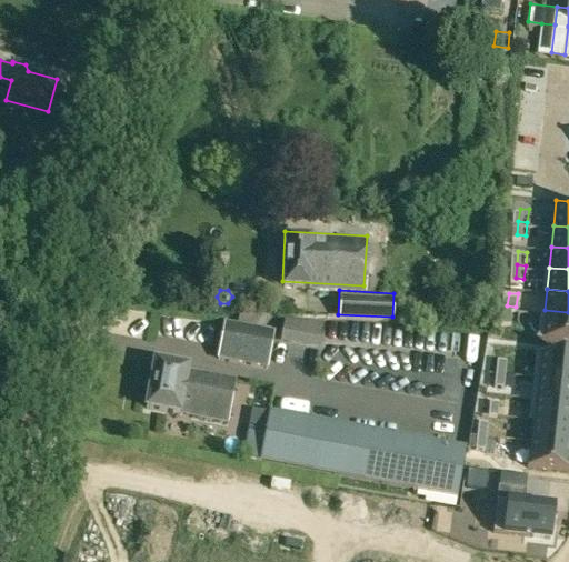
[(506,320),(515,321),(516,307),(507,305),(506,320)]
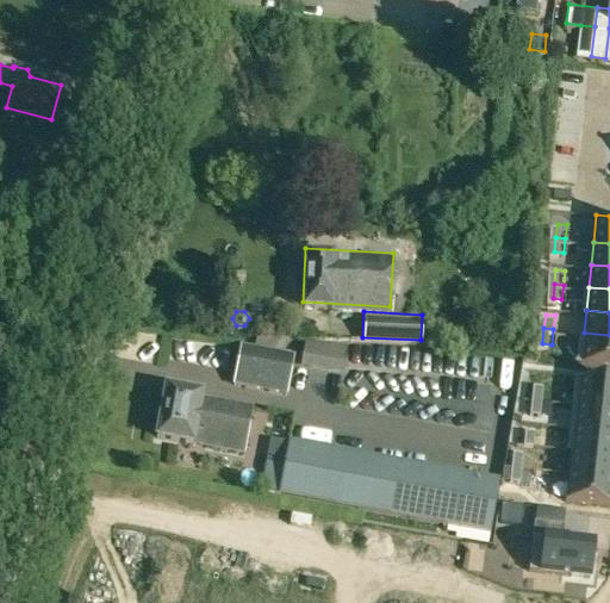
[(580,360),(609,362),(609,335),(584,333),(580,360)]
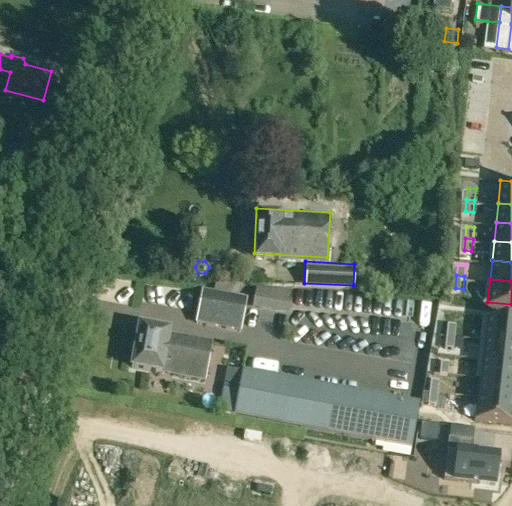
[(238,324),(244,292),(202,284),(196,316),(238,324)]
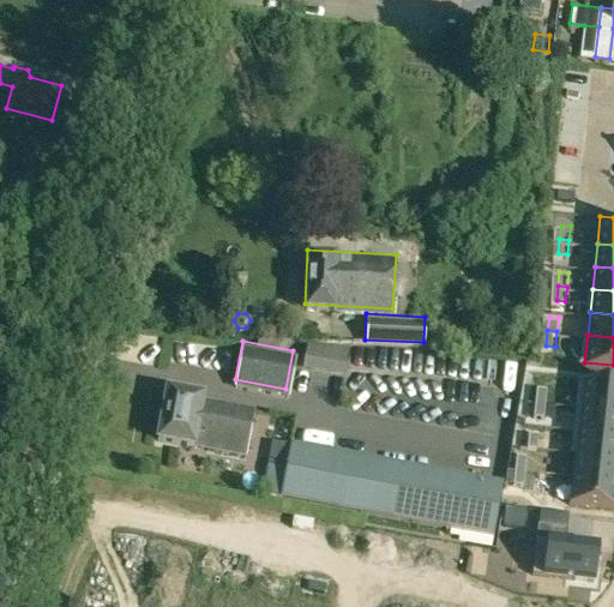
[(349,346),(336,342),(331,366),(345,368),(349,346)]
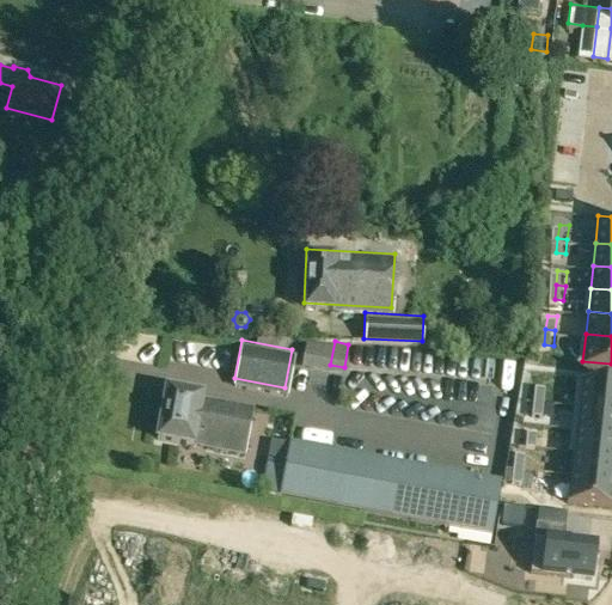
[(611,404),(611,377),(580,374),(576,402),(611,404)]
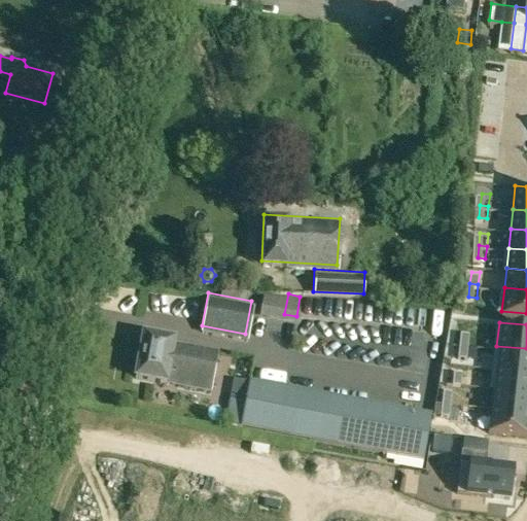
[(459,342),(467,343),(468,330),(460,328),(459,342)]
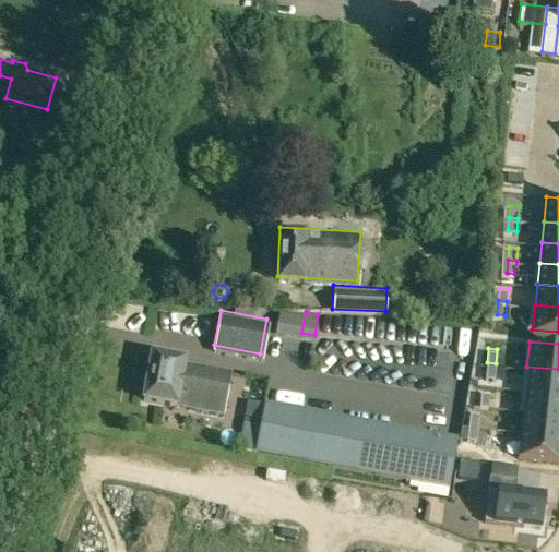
[(176,402),(176,398),(224,408),(232,368),(183,359),(183,357),(152,350),(144,395),(176,402)]
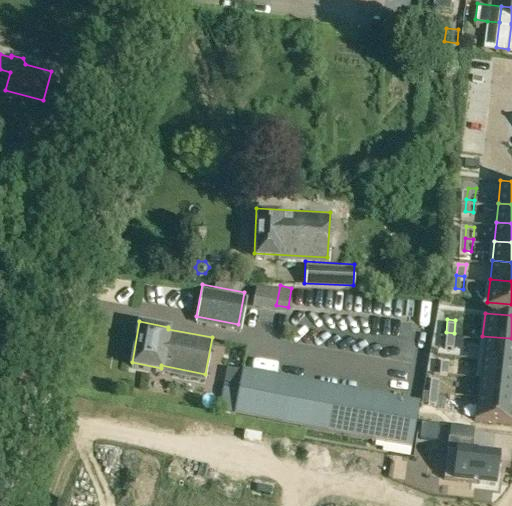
[(444,344),(452,345),(454,333),(446,332),(444,344)]
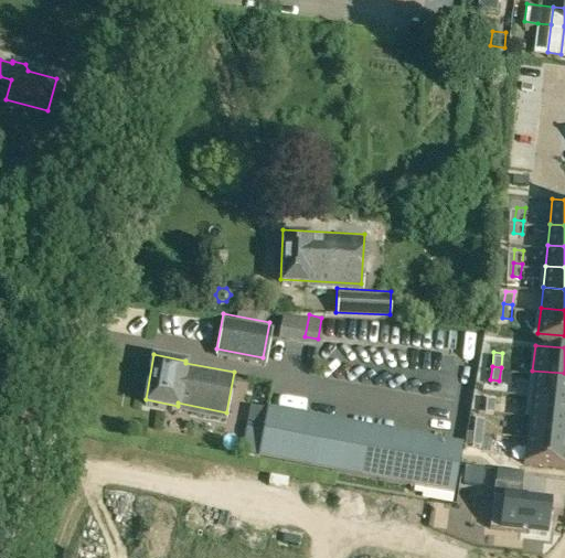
[(530,392),(564,395),(564,373),(532,371),(530,392)]
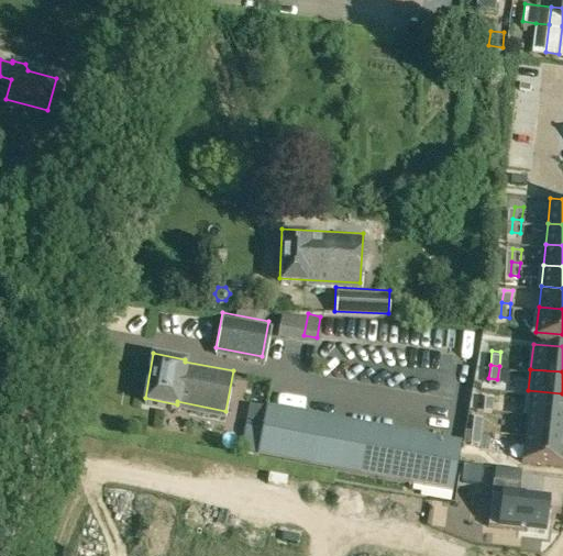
[(526,411),(562,414),(562,393),(528,390),(526,411)]
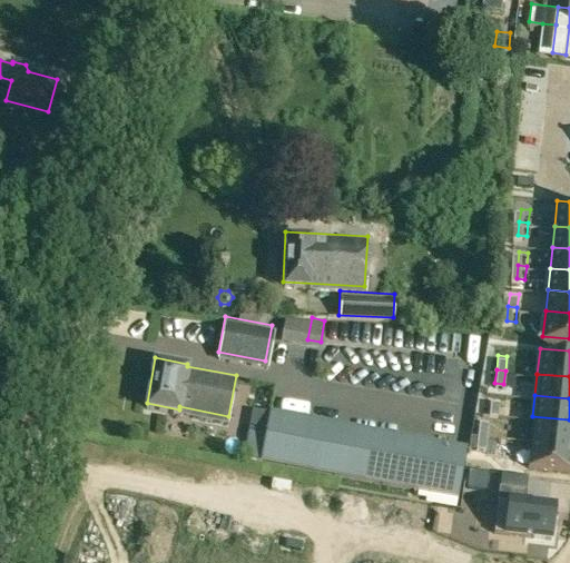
[(498,413),(500,398),(490,397),(489,412),(498,413)]
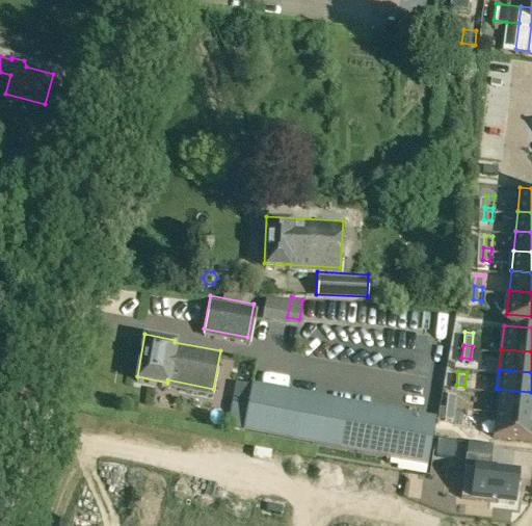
[(433,417),(250,383),(246,403),(231,400),(225,424),(425,462),(433,417)]
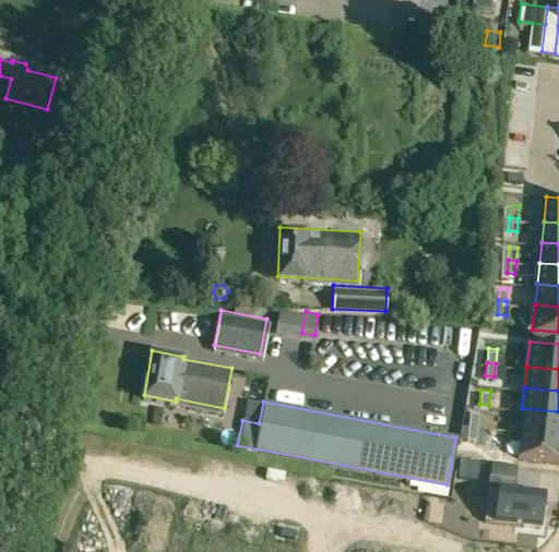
[(520,429),(558,432),(558,411),(522,408),(520,429)]
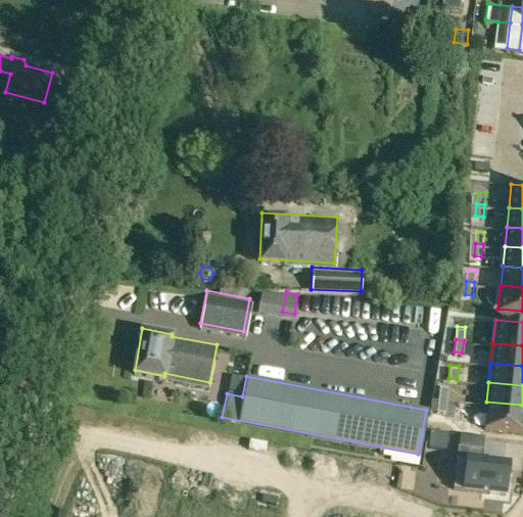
[(436,396),(445,396),(446,384),(438,383),(436,396)]
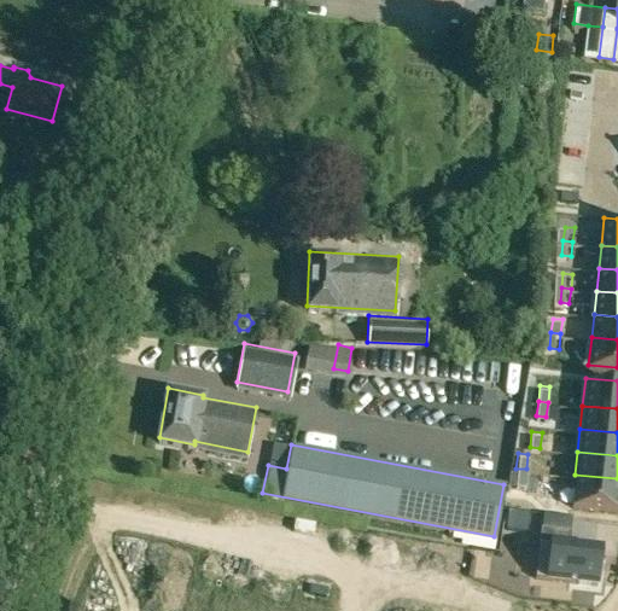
[(514,483),(525,484),(526,469),(516,469),(514,483)]
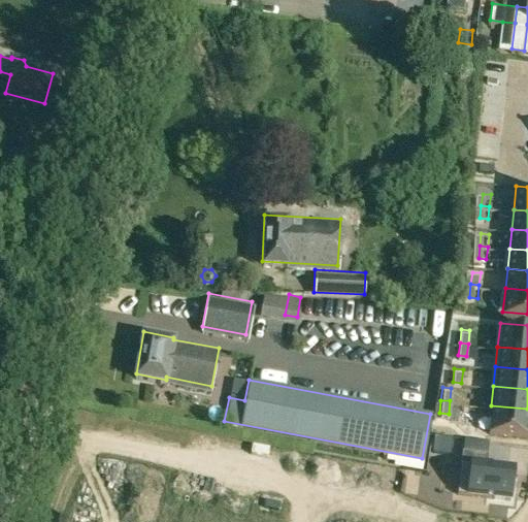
[(488,428),(527,432),(527,409),(491,405),(488,428)]
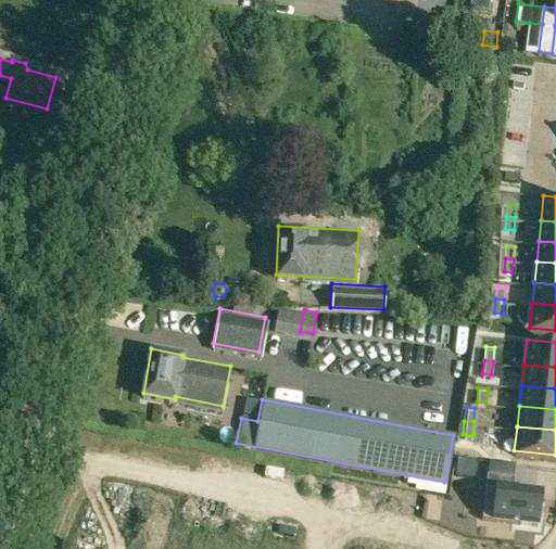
[(490,516),(539,522),(542,488),(513,485),(514,473),(487,470),(484,484),(494,485),(490,516)]
